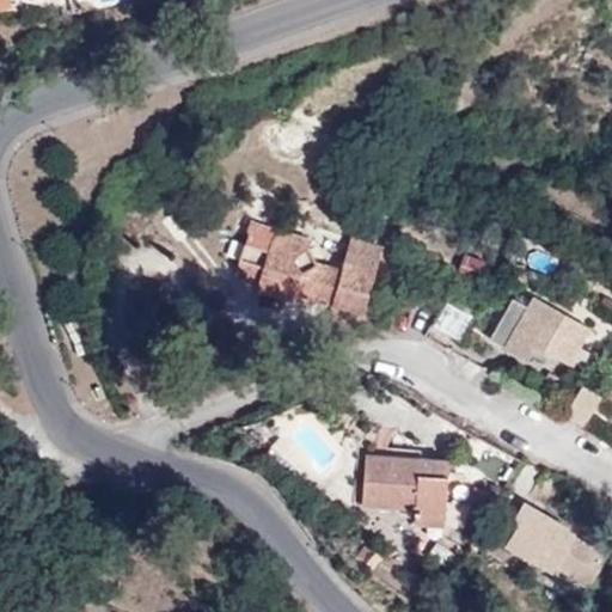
[(254,222),(246,245),(269,252),(259,282),(257,288),(294,300),(297,293),(365,313),(377,268),(380,248),(352,239),(341,270),(316,263),(303,273),(294,258),(308,250),(311,242),(254,222)]
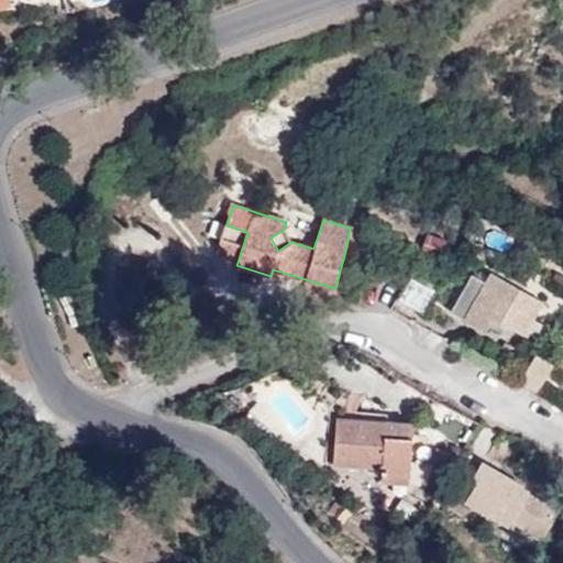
[(247,232),(227,225),(218,252),(239,260),(247,232)]
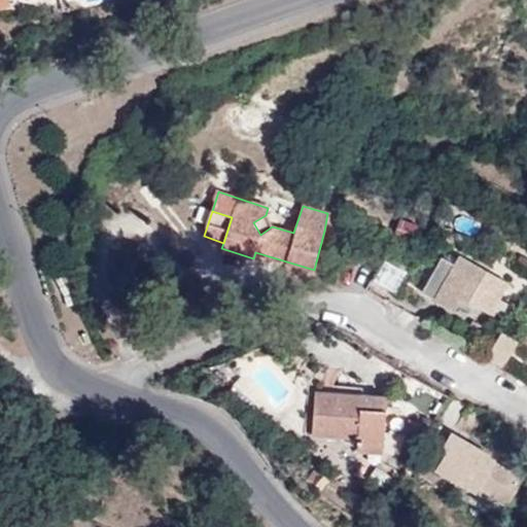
[(272,226),(266,215),(253,222),(260,235),(272,226)]
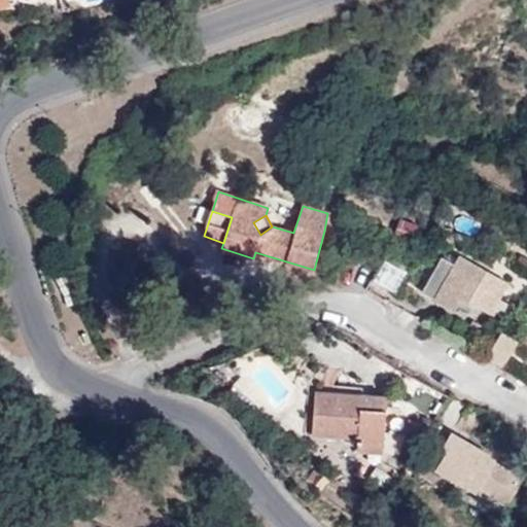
[(461,296),(471,303),(490,313),(507,282),(459,254),(453,264),(442,257),(422,291),(453,310),(456,304),(461,296)]
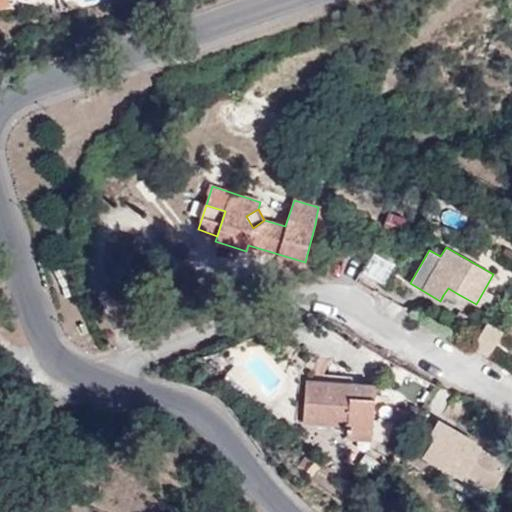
[(453,301),(458,294),(448,288),(443,295),(453,301)]
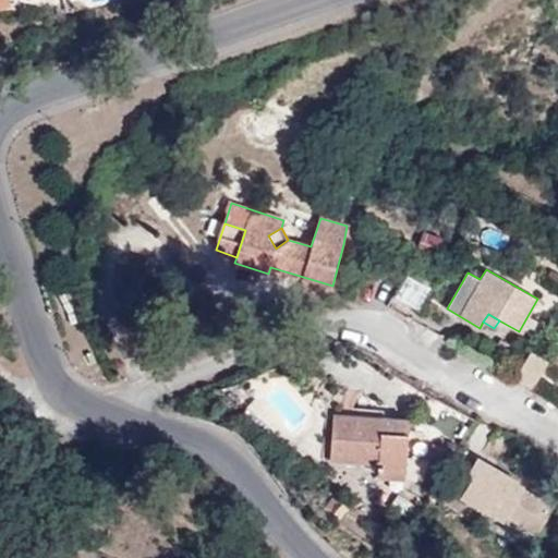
[(528,353),(513,378),(529,387),(542,362),(528,353)]
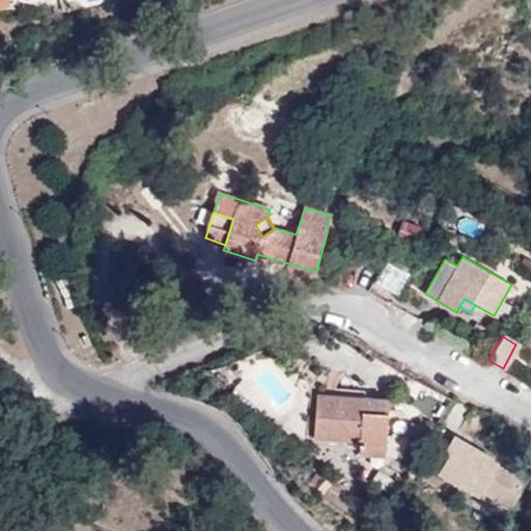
[(360,447),(386,449),(390,398),(317,393),(314,439),(360,442),(360,447)]
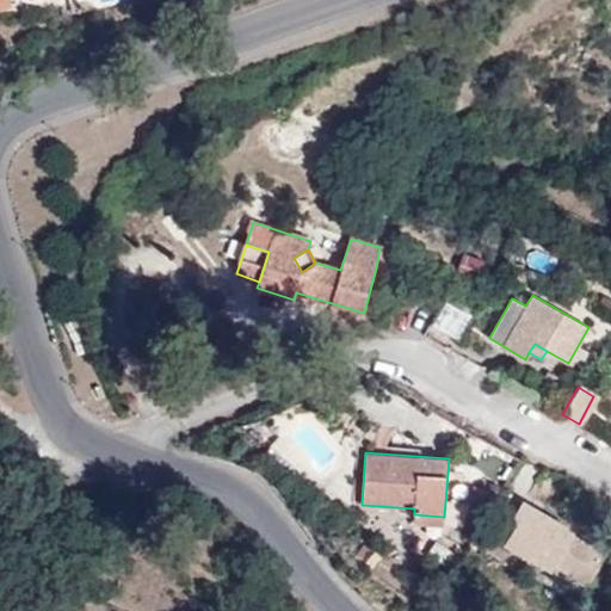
[(555,566),(587,585),(605,554),(573,534),(573,531),(523,501),(512,520),(517,524),(504,544),(550,572),(555,566)]
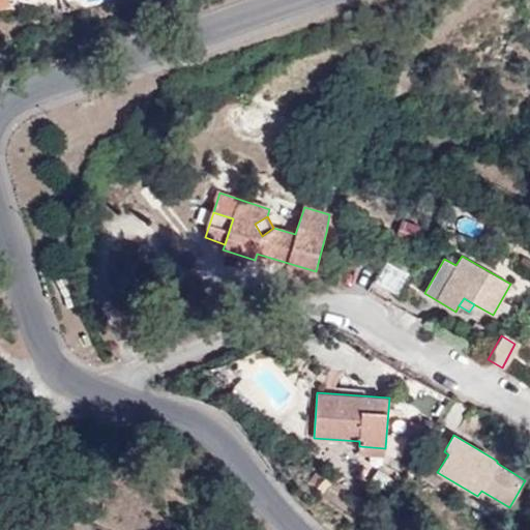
[(384,457),(385,448),(359,446),(358,455),(384,457)]
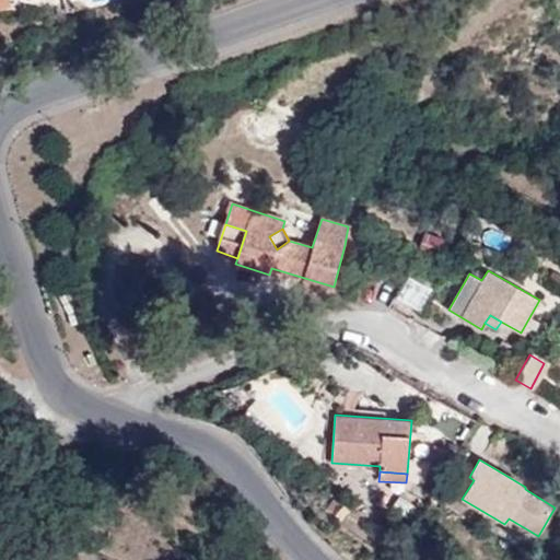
All buildings are outlined.
